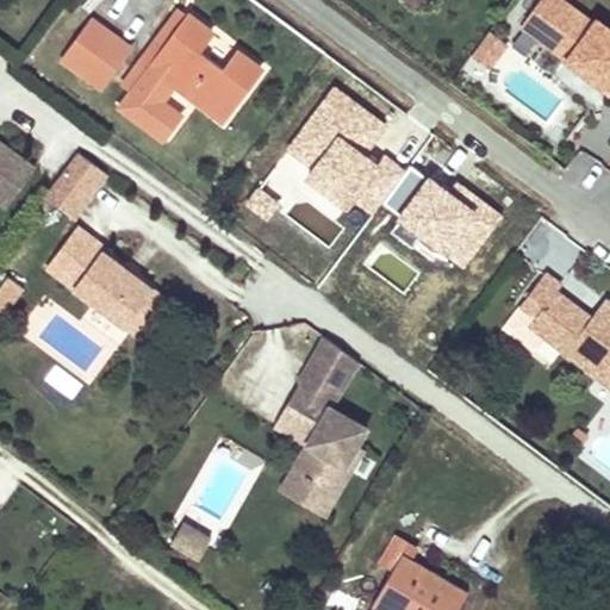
[(535,33),(559,0),(537,0),(521,23),(535,33)]
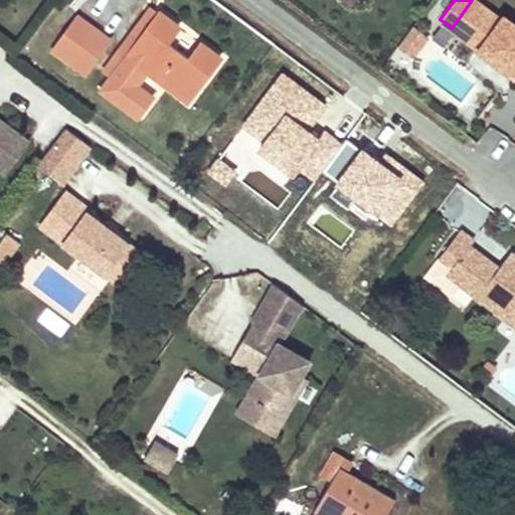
[(513,73),(514,70),(514,22),(502,13),(500,16),(477,0),(472,0),(452,28),(478,48),(481,44),(492,53),(489,56),(513,73)]
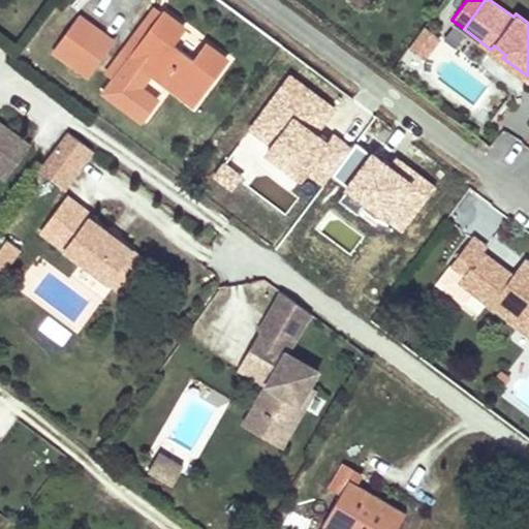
[(155,6),(122,51),(132,58),(165,13),(155,6)]
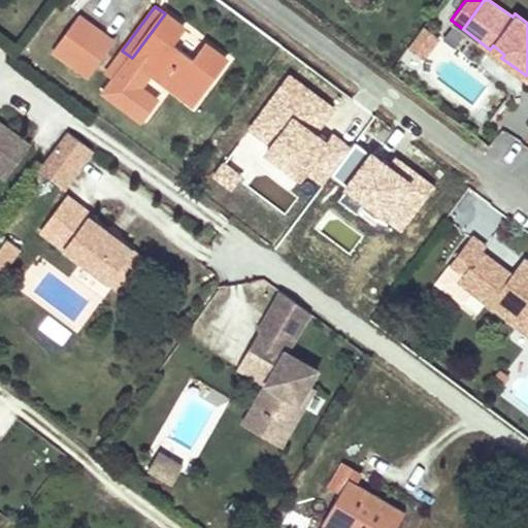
[(183,27),(165,13),(132,58),(105,93),(142,120),(157,100),(140,88),(152,72),(193,103),(226,60),(205,44),(193,62),(170,44),(183,27)]
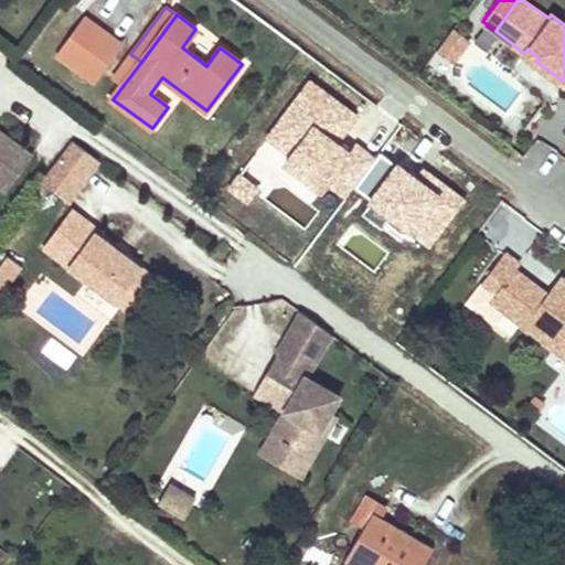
[(88,80),(102,62),(115,44),(82,18),(54,53),(88,80)]
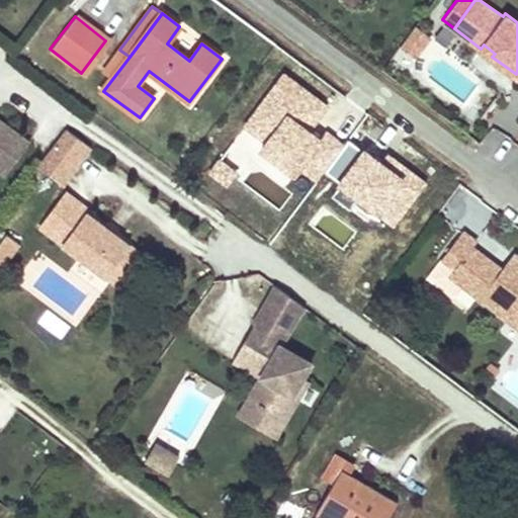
[(414,54),(428,34),(414,24),(400,44),(414,54)]
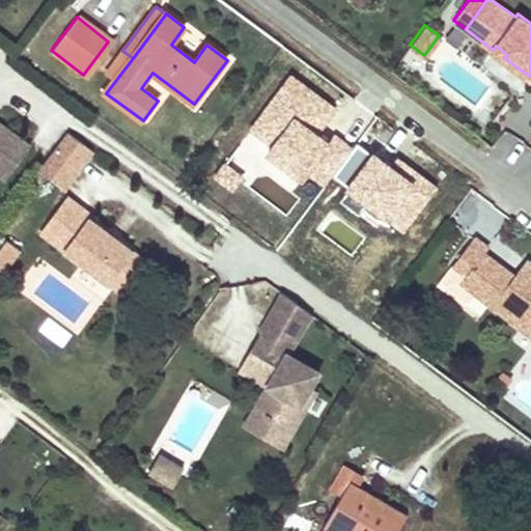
[(507,55),(496,46),(493,50),(504,58),(507,55)]
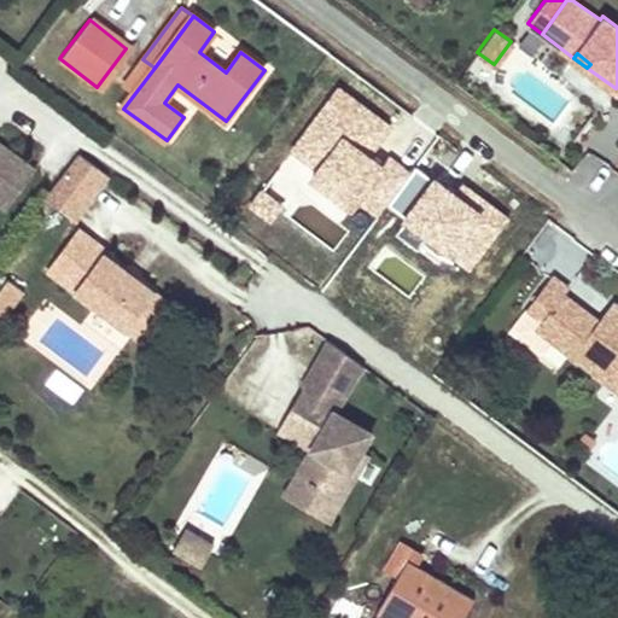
[(392,124),(338,85),(291,149),(319,169),(314,176),(351,205),(357,197),(379,213),(389,200),(409,172),(389,157),(383,164),(369,155),(392,124)]
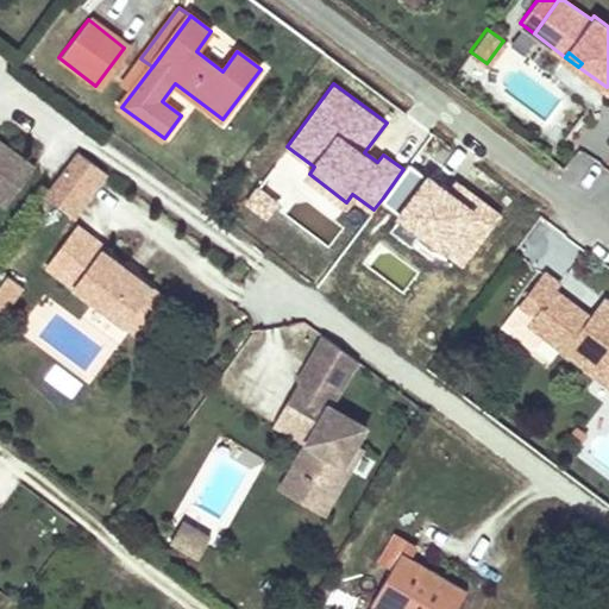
[(0,206),(27,170),(0,149),(0,206)]
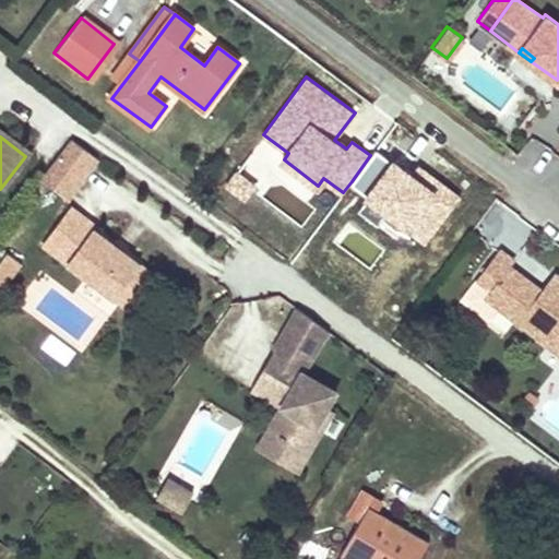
[(100,159),(73,141),(52,167),(79,187),(100,159)]
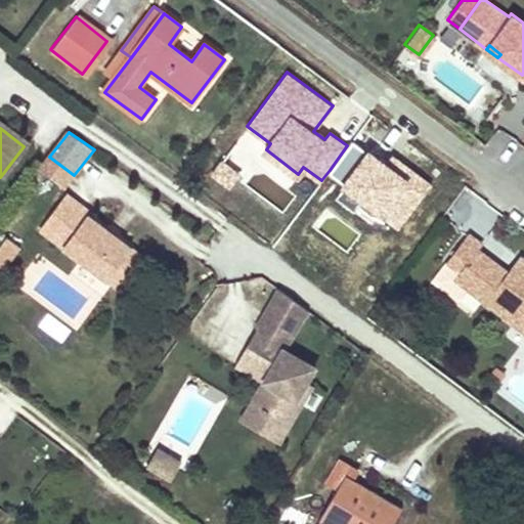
[(353,137),(347,145),(330,170),(398,221),(428,182),(394,158),(389,164),(353,137)]
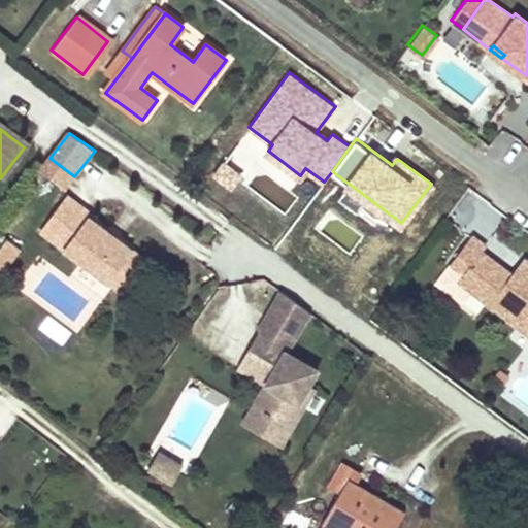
[(74,176),(50,158),(41,169),(66,189),(74,176)]
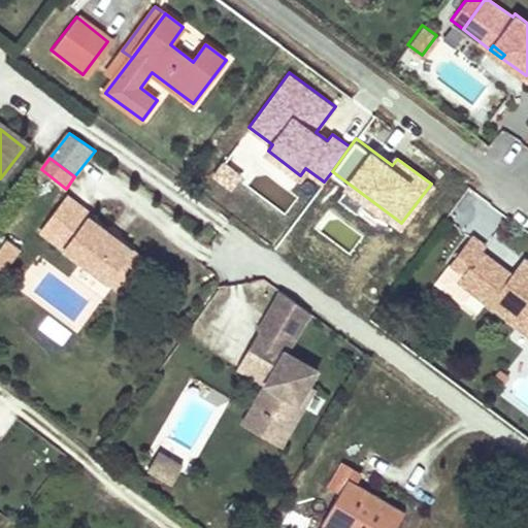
[(225,164),(217,175),(232,188),(240,176),(225,164)]
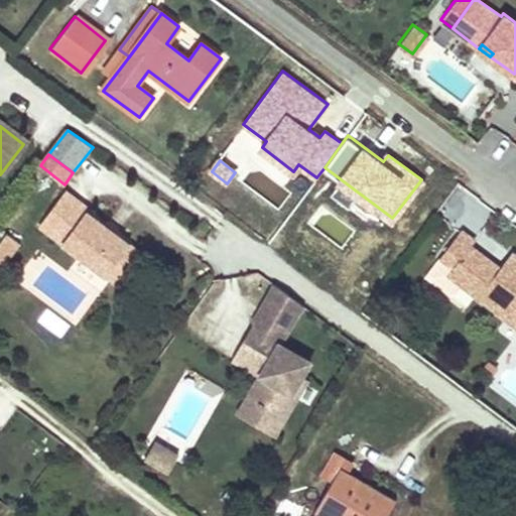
[(85,209),(58,189),(30,228),(98,278),(123,245),(81,214),(85,209)]
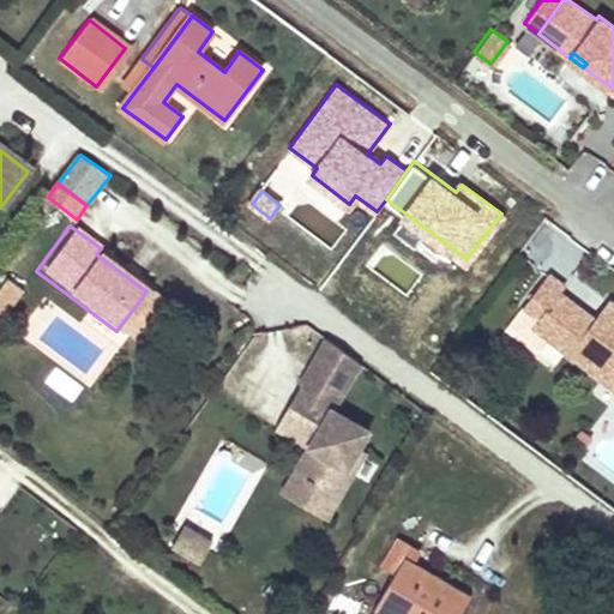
[(0,308),(13,290),(0,280),(0,308)]
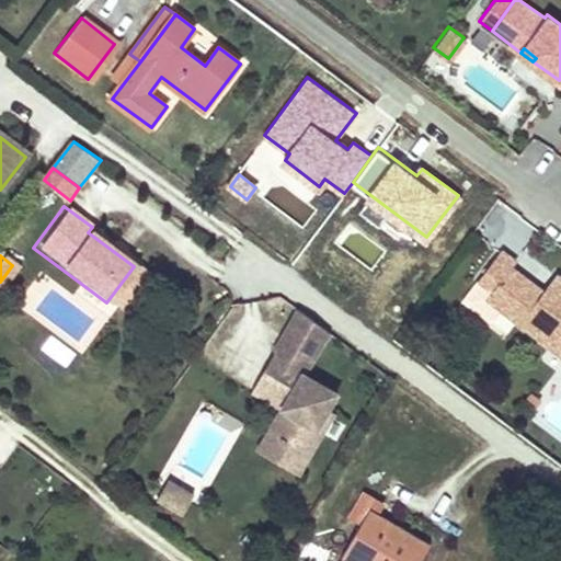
[(560,297),(546,286),(534,304),(501,281),(505,275),(489,263),(473,286),(488,296),(483,301),(492,307),(560,356),(560,297)]
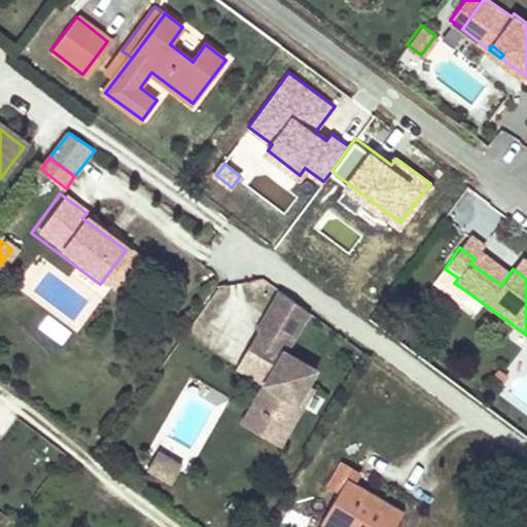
[(126,250),(100,284),(113,294),(138,259),(126,250)]
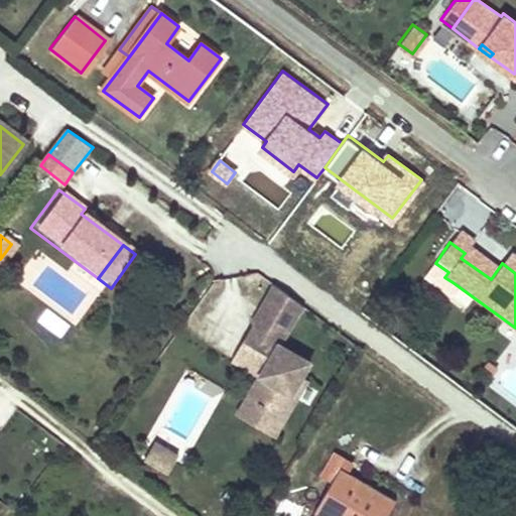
[(448,272),(435,263),(422,281),(443,296),(453,282),(444,277),(448,272)]
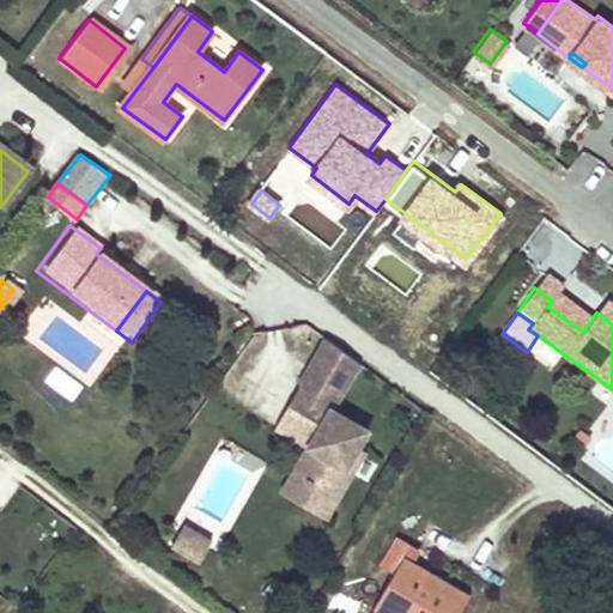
[(349,410),(314,386),(283,432),(316,455),(291,492),(337,522),(378,460),(366,453),(377,437),(345,416),(349,410)]
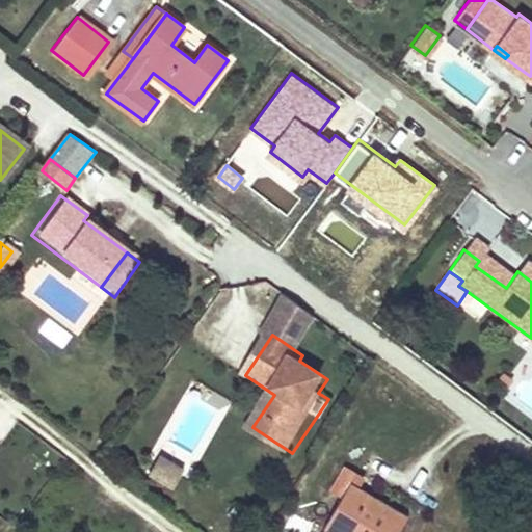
[(170,486),(182,469),(161,454),(149,472),(170,486)]
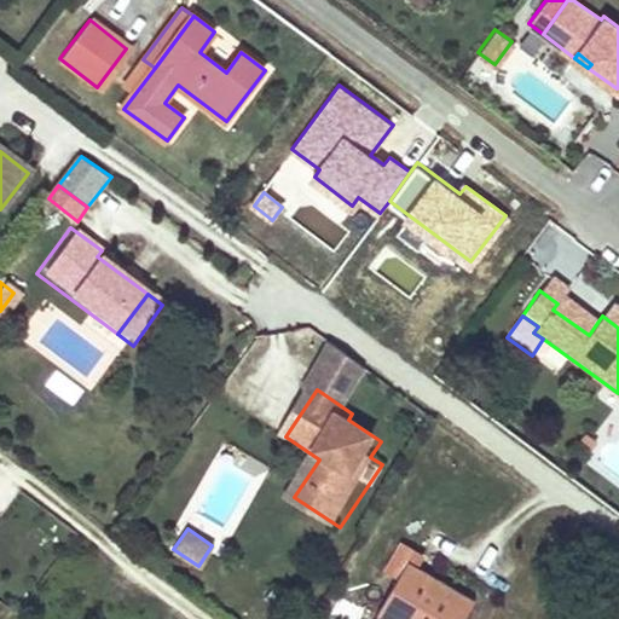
[(458,618),(472,596),(439,578),(405,559),(412,547),(400,539),(364,605),(375,609),(389,618),(458,618)]
